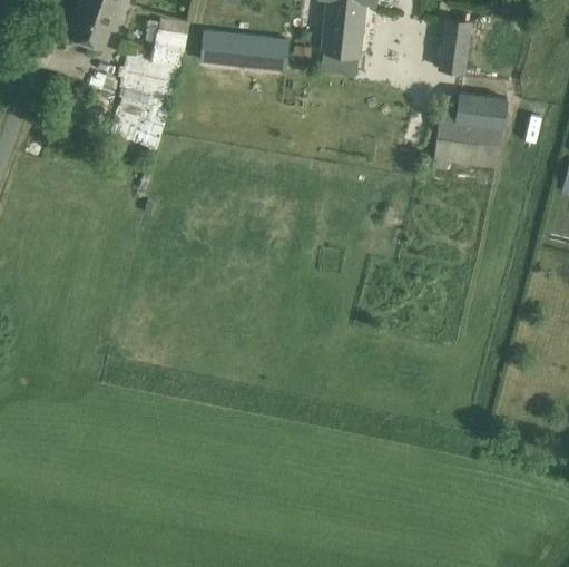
[(81,0),(69,36),(101,48),(118,0),(81,0)]
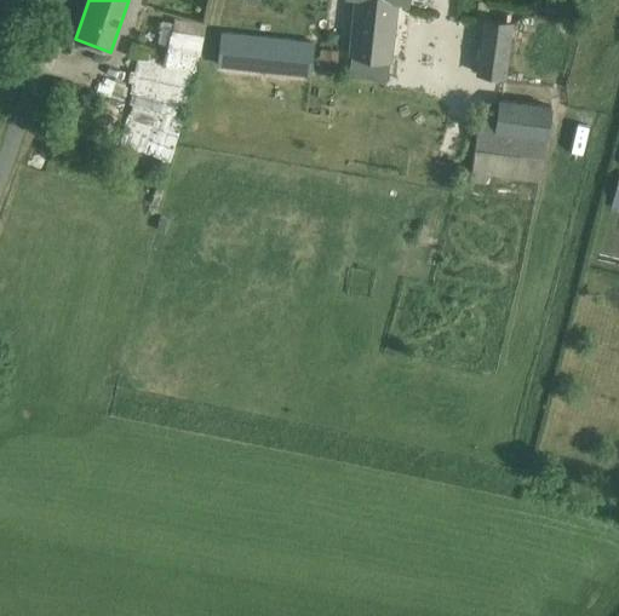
[(344,0),(345,1),(351,3),(347,59),(348,59),(347,74),(387,78),(388,64),(393,64),(399,7),(408,7),(408,0),(344,0)]
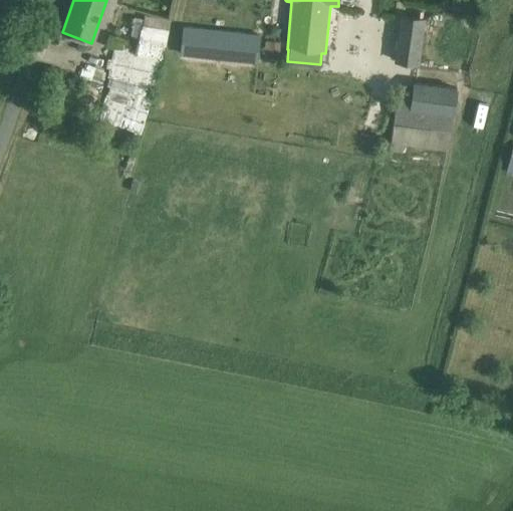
[(400,18),(398,38),(394,63),(417,66),(424,21),(400,18)]
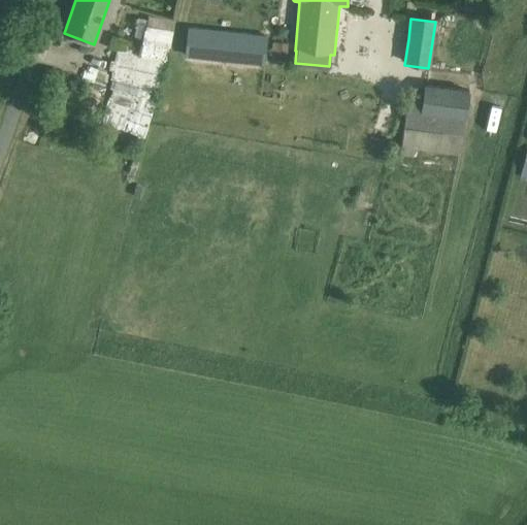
[(144,38),(144,56),(131,51),(118,51),(111,66),(111,92),(109,96),(109,115),(124,121),(149,121),(152,113),(152,101),(164,70),(164,68),(174,40),(174,28),(149,28),(144,38)]
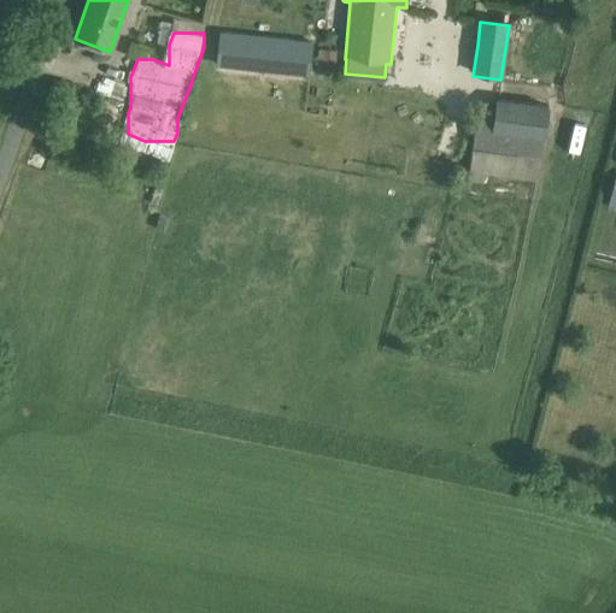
[(221,34),(217,69),(308,77),(310,42),(221,34)]
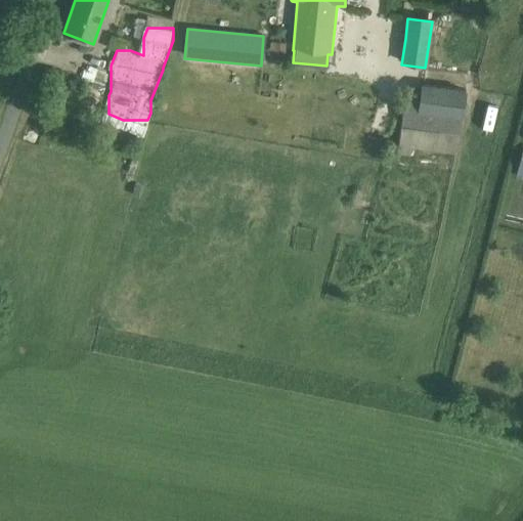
[(422,87),(421,97),(403,95),(396,156),(409,157),(410,150),(453,156),(455,135),(459,135),(465,92),(422,87)]
